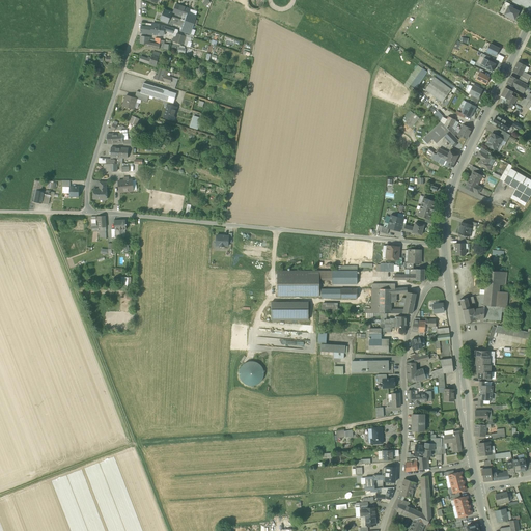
[(253,8),(256,9),(259,8),(262,6),(264,4),(264,1),(264,0),(248,0),(248,1),(249,4),(251,6),(253,8)]
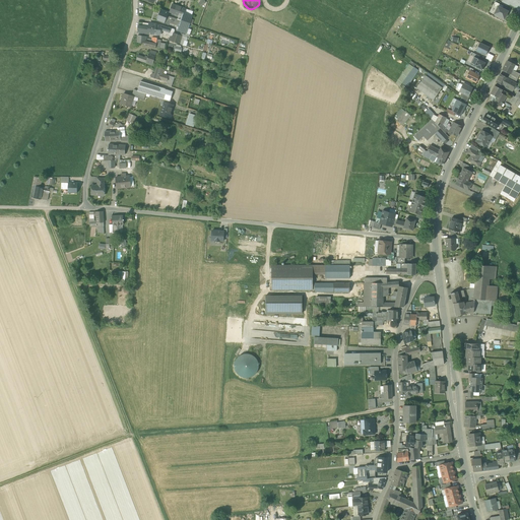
[(170,12),(179,15),(182,16),(184,12),(185,9),(175,5),(173,4),(170,12)]
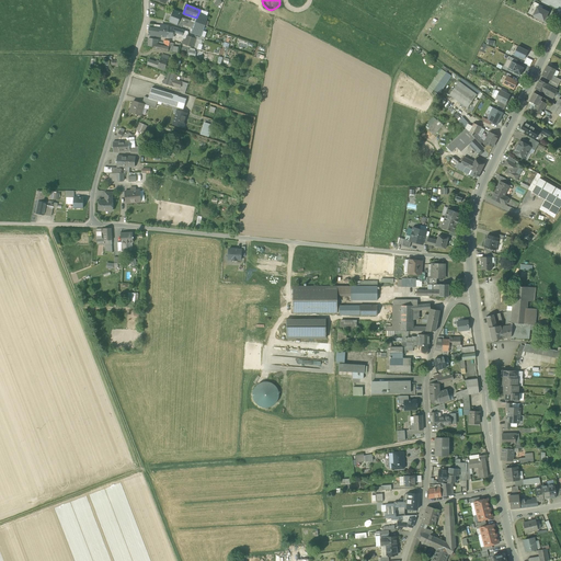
[(534,15),(544,21),(548,12),(541,9),(537,8),(534,15)]
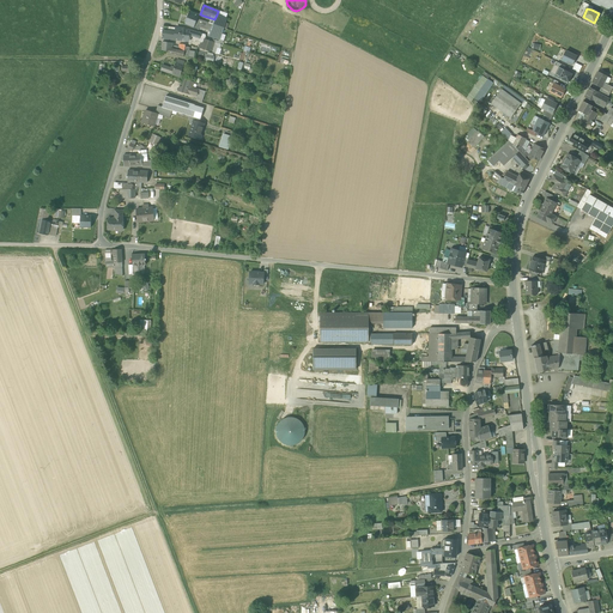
[(198,29),(199,26),(201,20),(198,18),(199,14),(190,12),(186,24),(198,29)]
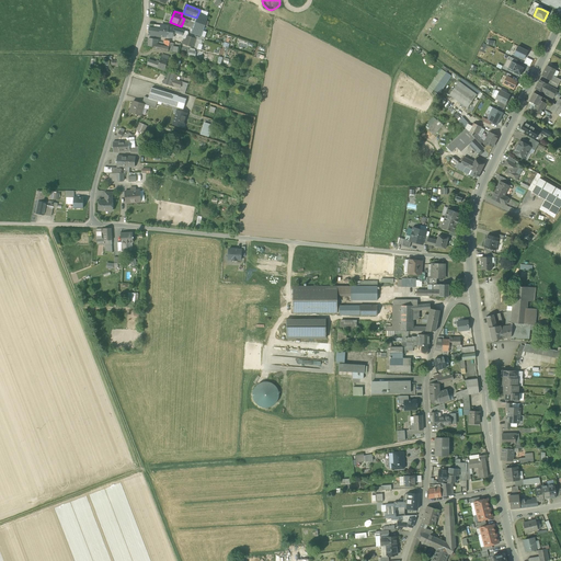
[(207,16),(198,13),(196,18),(195,22),(204,25),(207,16)]
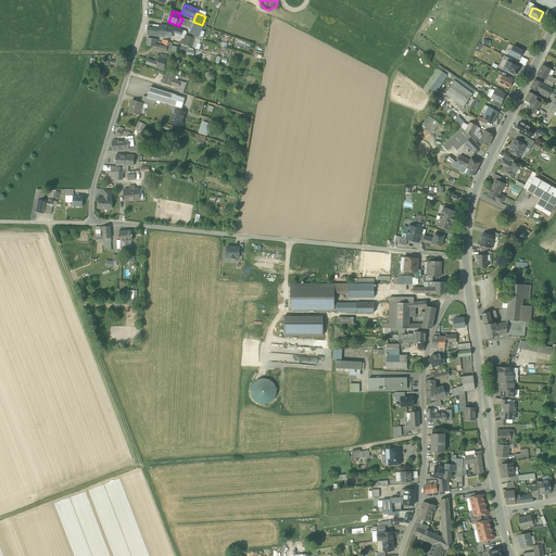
[(193,22),(194,17),(191,16),(190,21),(182,19),(180,24),(191,27),(193,22)]
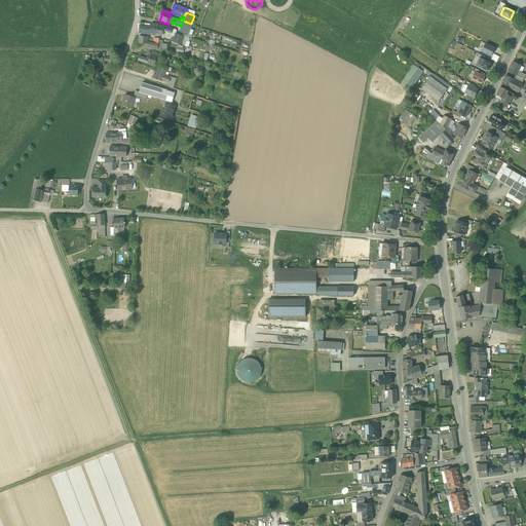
[(183,21),(181,26),(179,31),(188,34),(191,24),(183,21)]
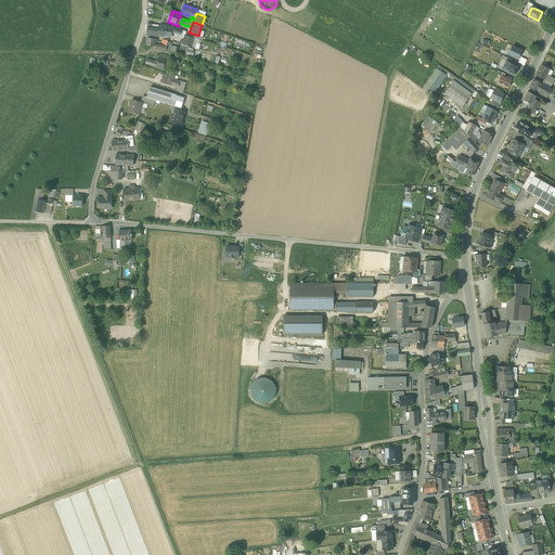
[(150,35),(165,37),(167,26),(159,25),(158,29),(152,28),(152,24),(147,24),(146,34),(150,35)]
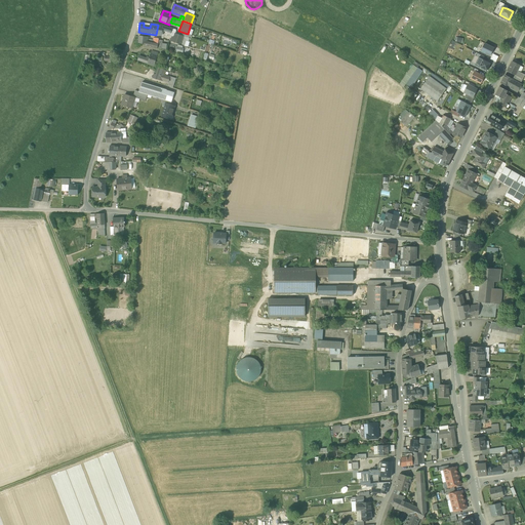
[(170,41),(182,45),(185,37),(175,34),(173,39),(172,39),(172,40),(171,39),(170,41)]
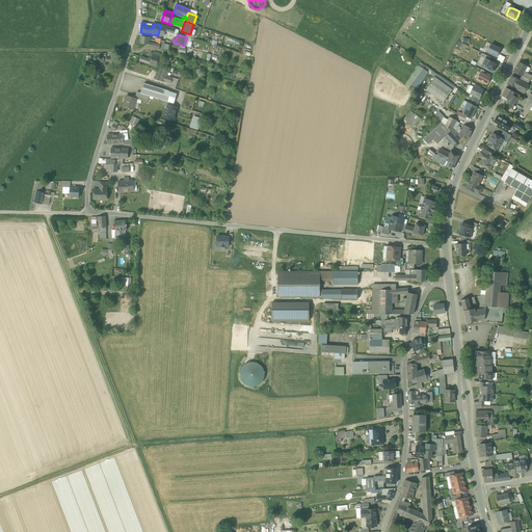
[(155,48),(159,49),(160,45),(155,44),(150,43),(150,37),(140,36),(140,44),(149,45),(149,47),(155,48)]
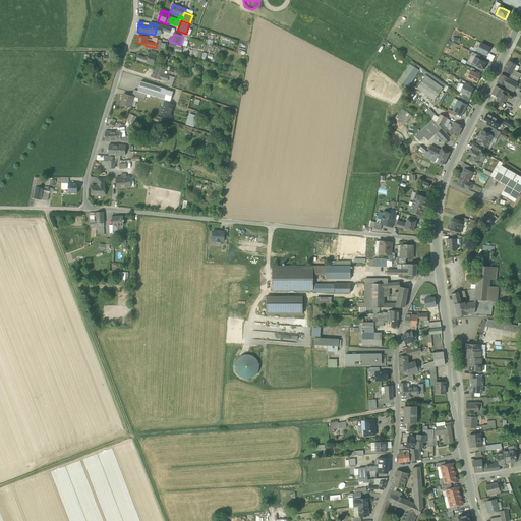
[(477,51),(486,55),(489,48),(480,44),(477,51)]
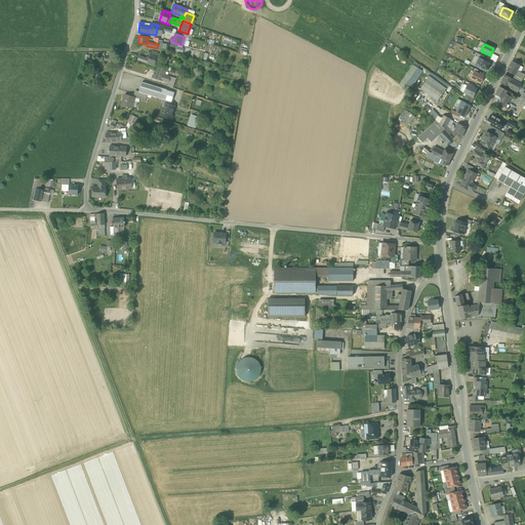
[(146,64),(154,66),(157,55),(158,52),(152,51),(150,57),(147,56),(146,58),(146,61),(147,61),(146,64)]
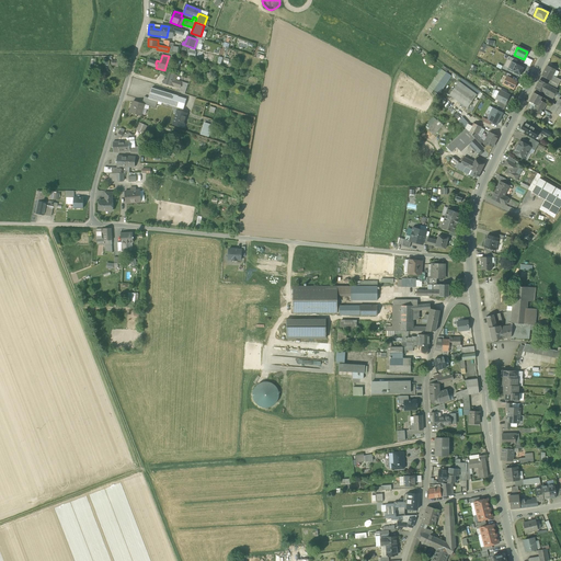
[(524,64),(529,67),(533,60),(527,58),(524,64)]
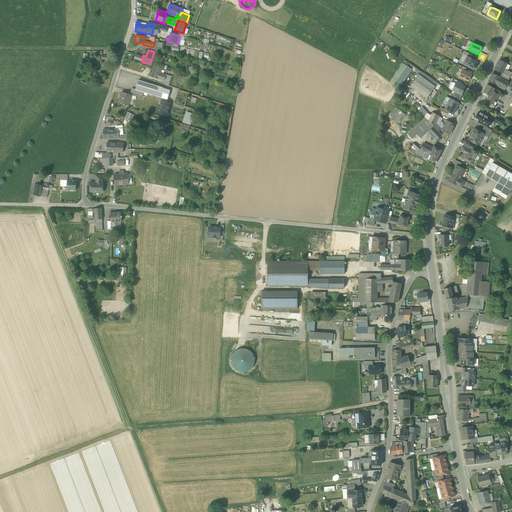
[(471,58),(467,56),(463,63),(467,65),(475,69),(478,62),(471,58)]
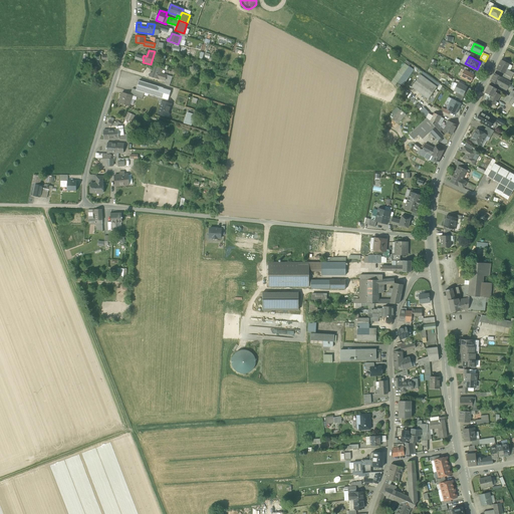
[(496,69),(505,73),(507,69),(509,64),(501,60),(496,69)]
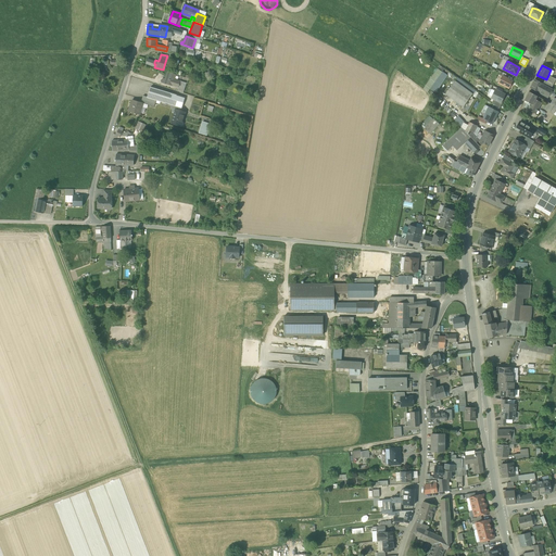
[(438,70),(427,85),(431,88),(442,73),(438,70)]
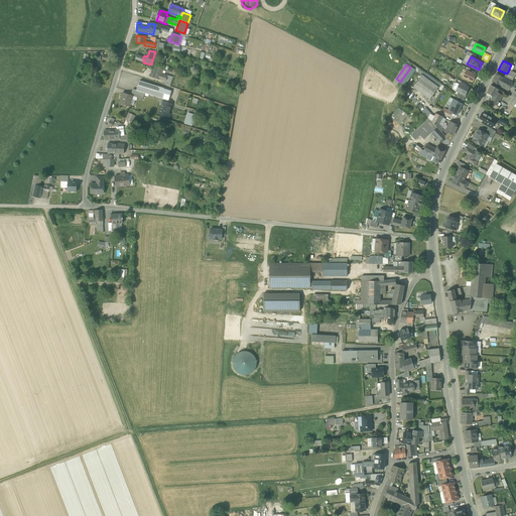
[(411,67),(410,68),(400,82),(399,83),(404,86),(415,71),(411,67)]
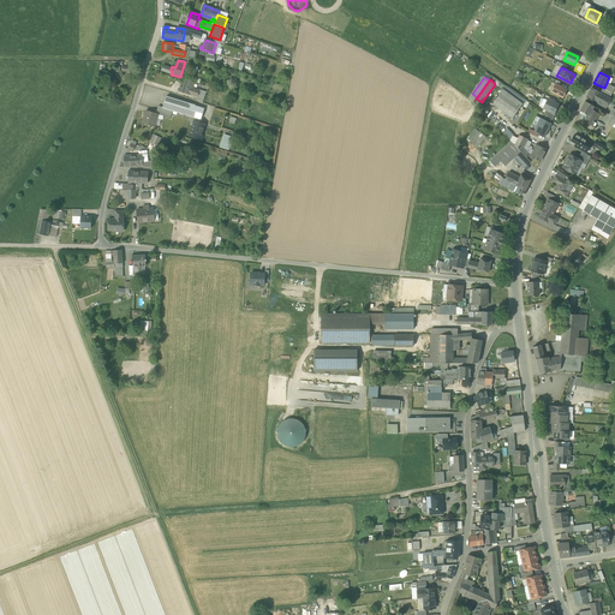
[(195,83),(187,81),(184,93),(190,95),(197,96),(199,90),(192,88),(195,83)]
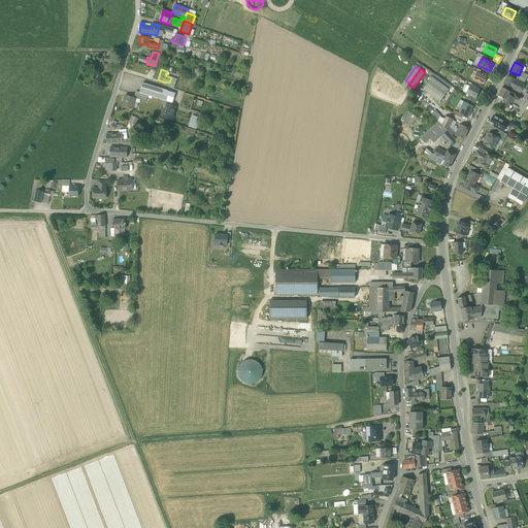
[(476,72),(473,79),(484,84),(487,77),(480,73),(476,72)]
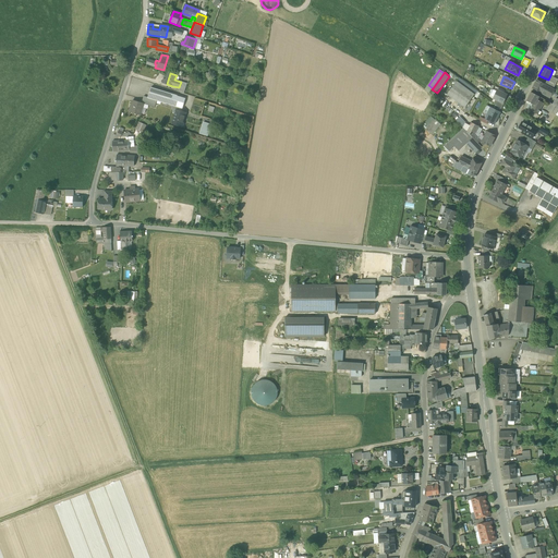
[(457,82),(474,95),(477,92),(463,81),(459,79),(457,82)]
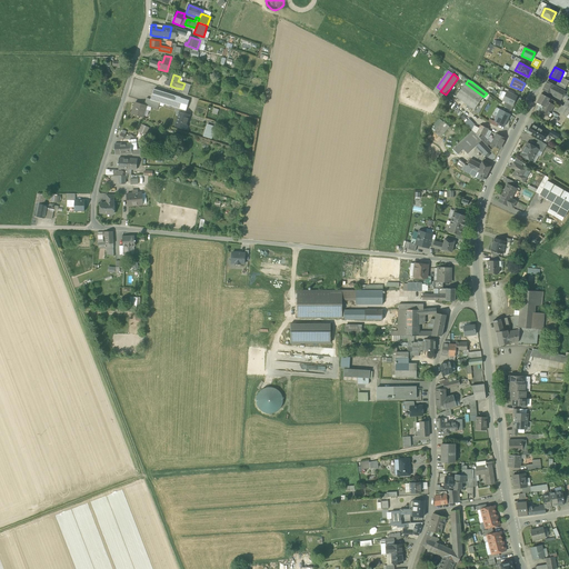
[(551,95),(552,92),(551,92),(556,86),(548,81),(542,90),(551,95)]
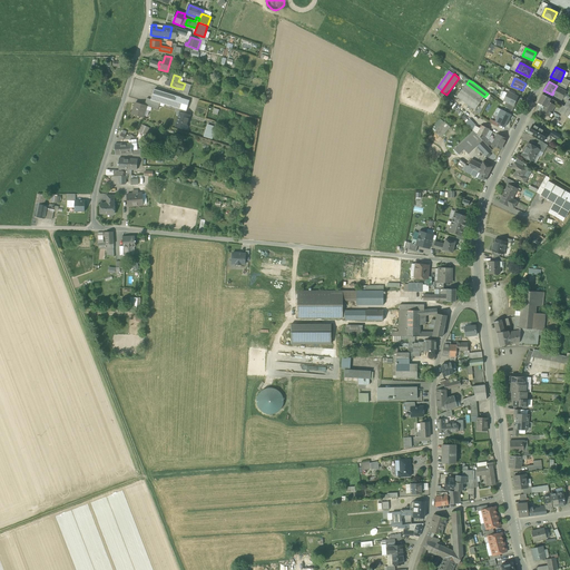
[(182,94),(188,96),(192,85),(185,84),(183,89),(182,94)]
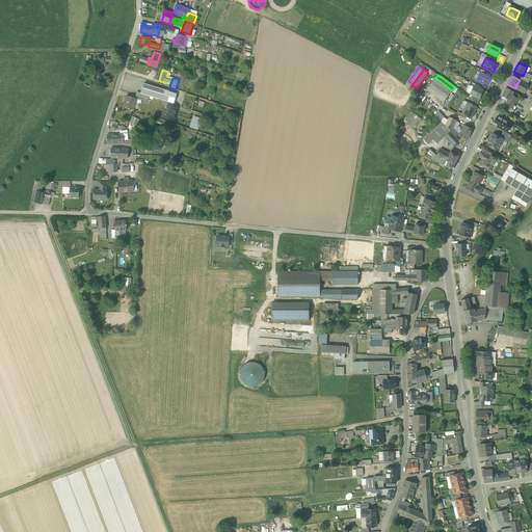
[(426,90),(443,103),(451,91),(452,90),(435,78),(426,90)]
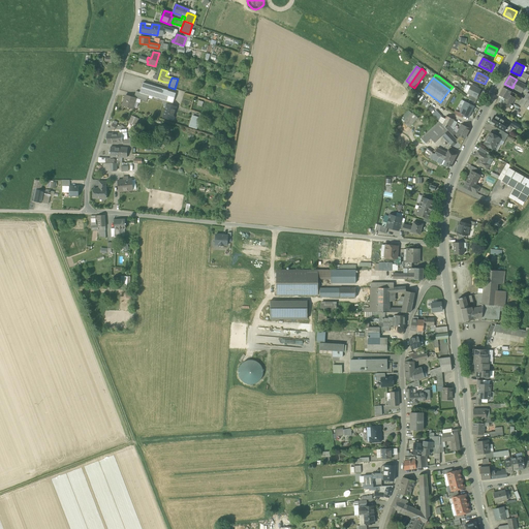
[(518,81),(517,80),(512,86),(514,86),(515,87),(514,88),(517,89),(517,90),(521,92),(524,87),(523,87),(525,84),(524,84),(518,81)]
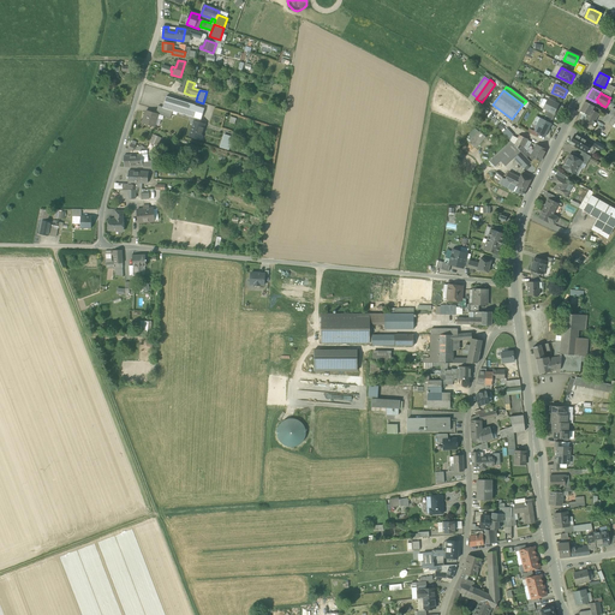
[(190,117),(192,117),(195,106),(196,105),(166,96),(163,107),(162,108),(173,111),(190,117)]
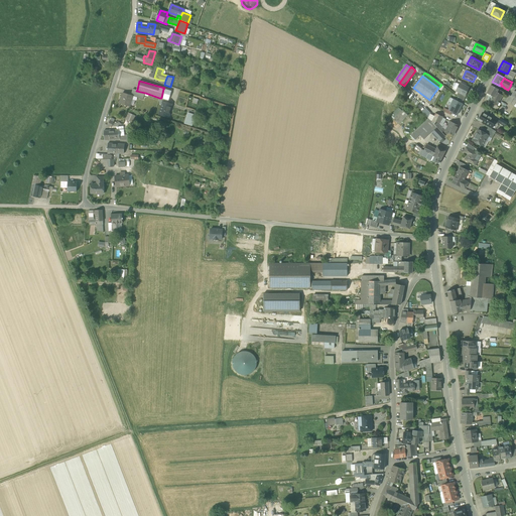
[(469,88),(460,84),(459,85),(457,90),(456,91),(459,92),(465,96),(467,92),(469,88)]
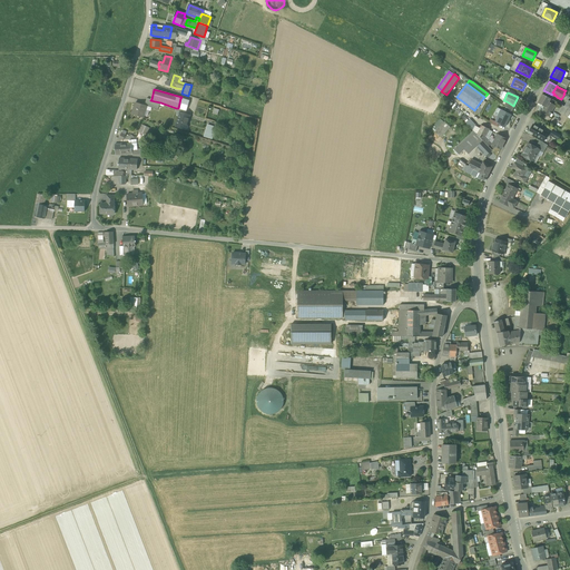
[(538,104),(544,107),(547,108),(549,102),(551,99),(542,94),(538,104)]
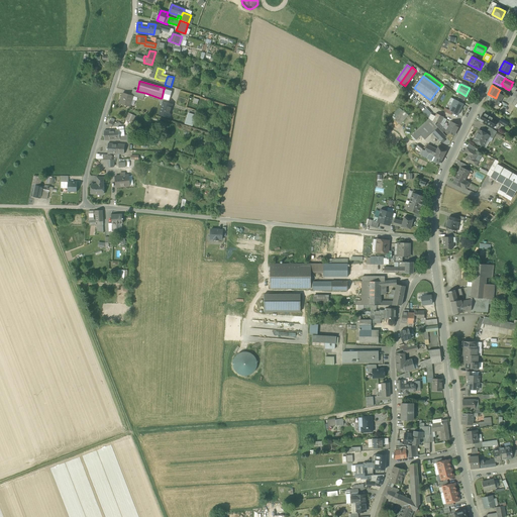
[(172,91),(164,89),(162,98),(167,100),(169,101),(172,91)]
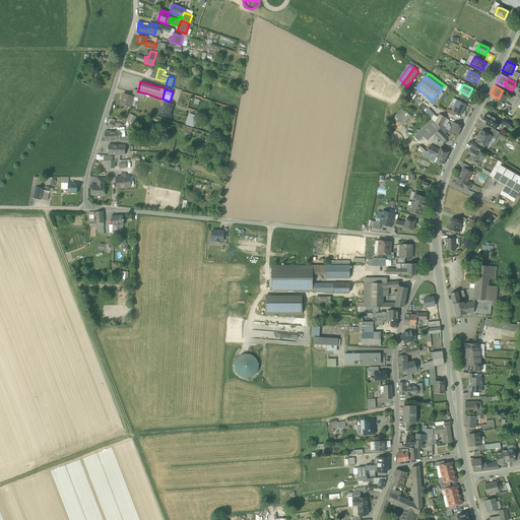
[(468,96),(462,92),(460,96),(467,102),(469,96),(468,96)]
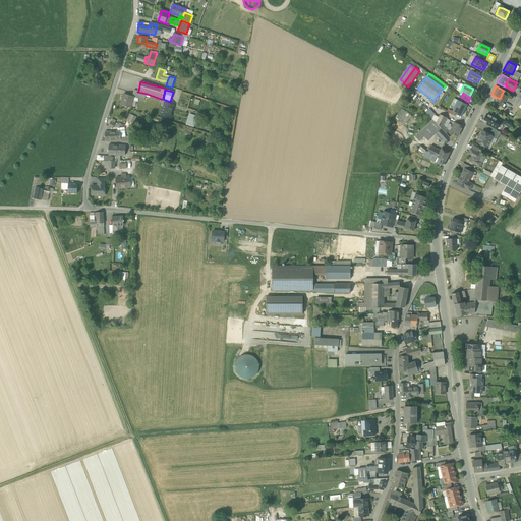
[(120,105),(130,108),(133,99),(134,99),(135,98),(135,97),(134,97),(132,96),(124,94),(120,105)]
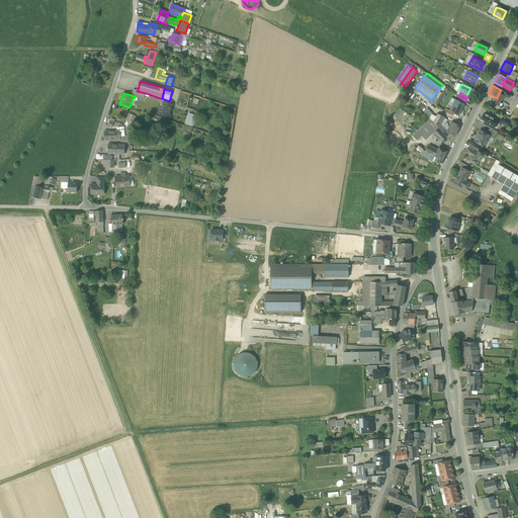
[(516,106),(517,102),(517,99),(513,97),(512,96),(511,98),(510,97),(510,95),(509,95),(506,101),(516,106)]
